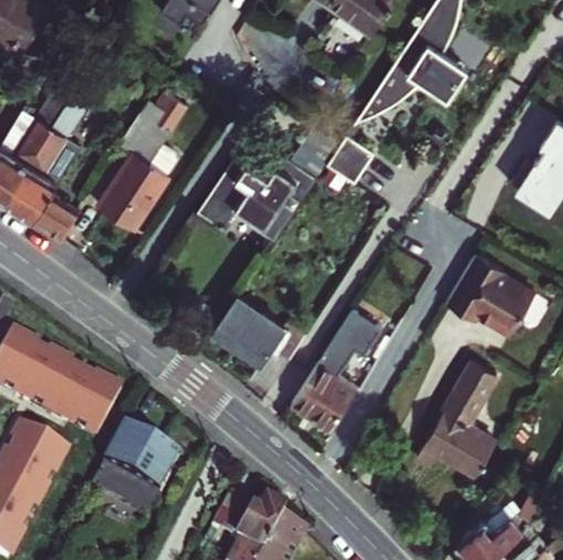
[(0,43),(19,55),(49,8),(34,0),(0,0),(0,43)]
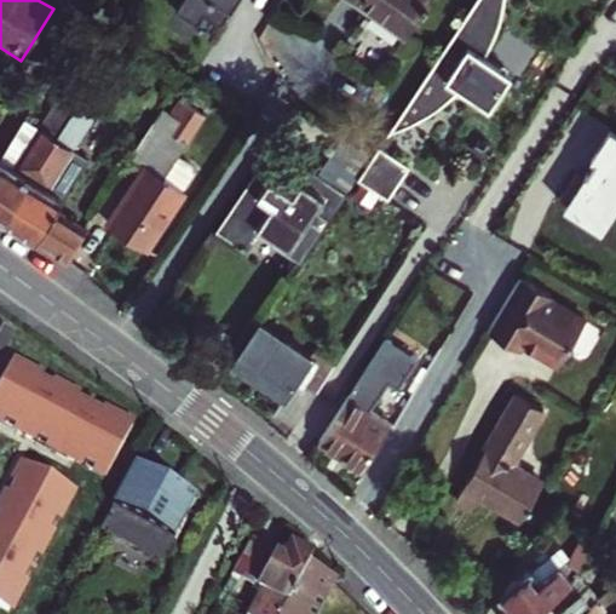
[(179,0),(170,13),(195,29),(206,18),(220,29),(239,0),(179,0)]
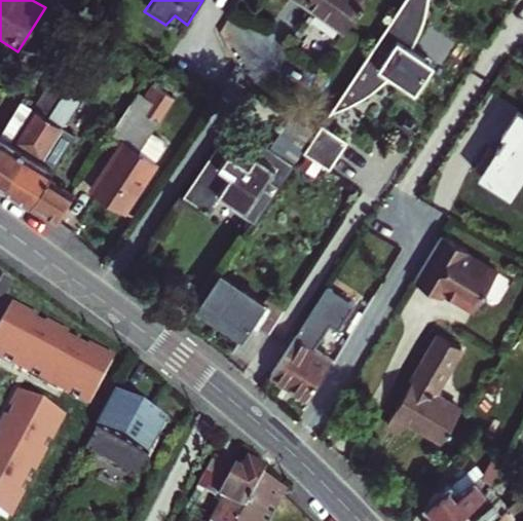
[(365,0),(296,0),(342,33),(365,0)]
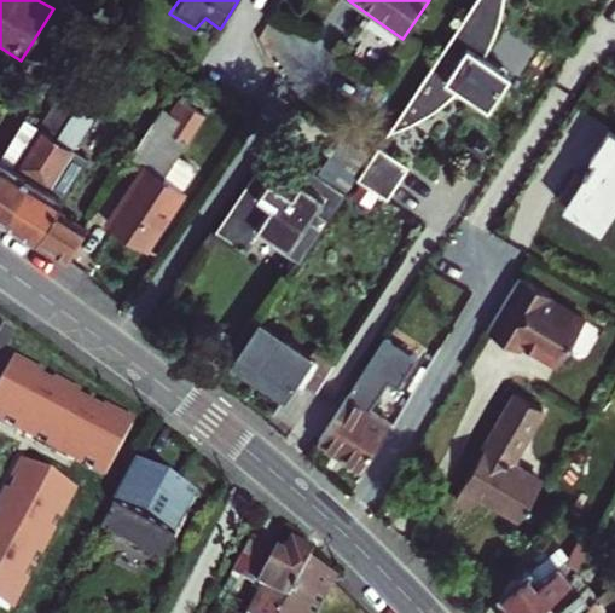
[(447,98),(464,81),(492,99),(515,65),(487,46),(495,27),(500,5),(500,0),(476,0),(389,131),(400,127),(410,123),(421,117),(430,111),(447,98)]
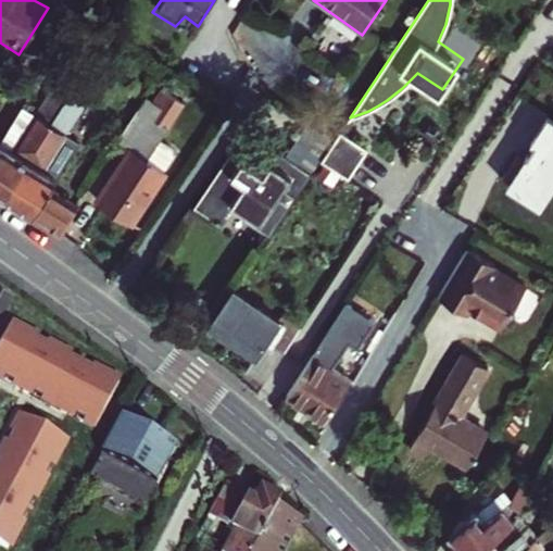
[(0,198),(4,201),(77,80),(63,72),(34,116),(23,135),(11,127),(0,143),(0,198)]
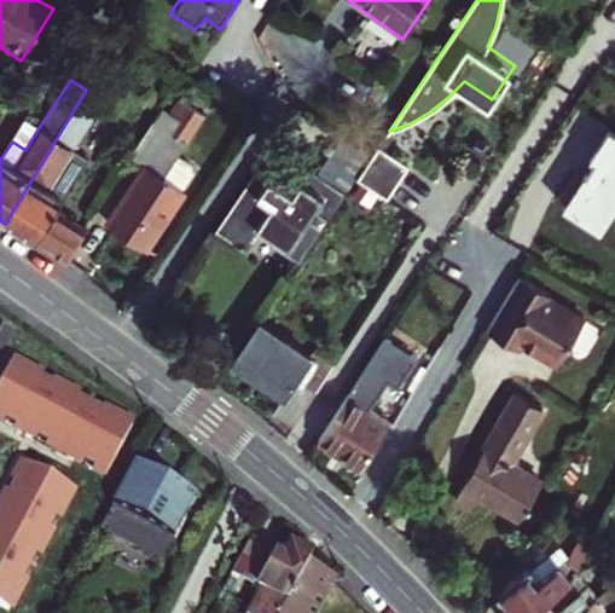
[(36,244),(54,213),(62,202),(47,192),(103,100),(86,90),(5,224),(36,244)]
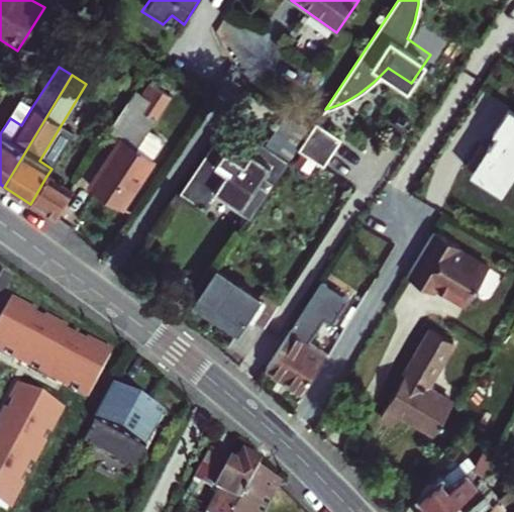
[(136,93),(107,137),(118,144),(90,188),(122,210),(153,164),(134,150),(153,120),(153,118),(167,97),(152,88),(144,99),(136,93)]
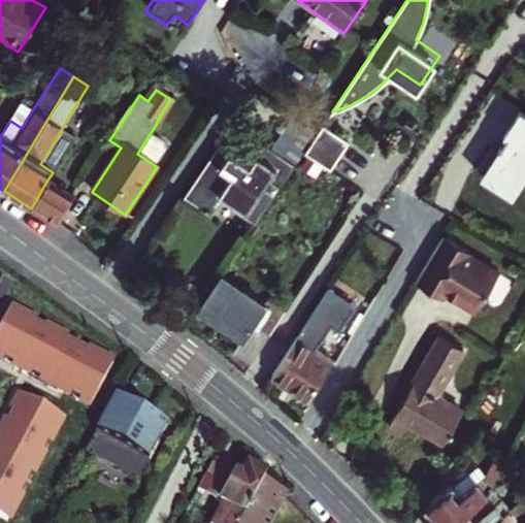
[(22,128),(32,110),(22,103),(10,121),(22,128)]
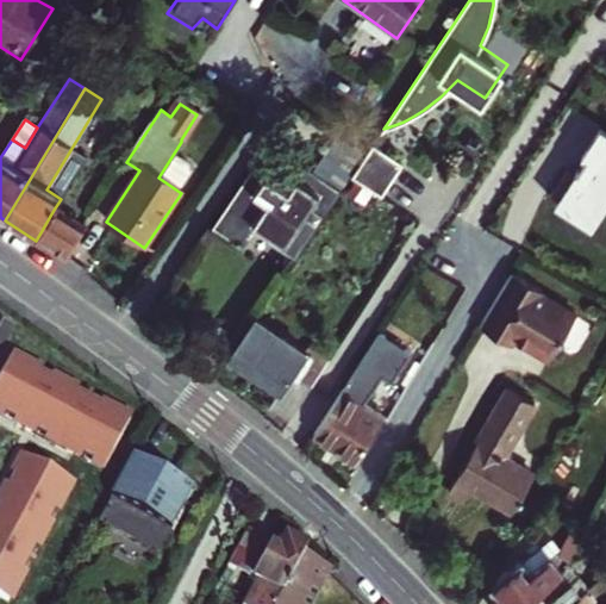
[(605,137),(598,131),(578,162),(582,166),(574,178),(570,175),(549,207),(587,232),(605,204),(605,137)]
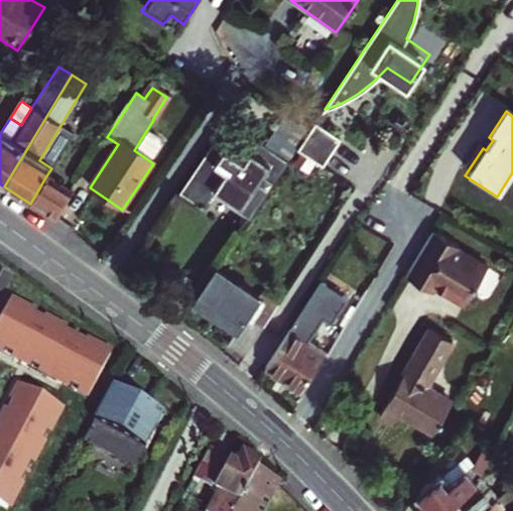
[(297,150),(322,167),(340,141),(314,124),(297,150)]
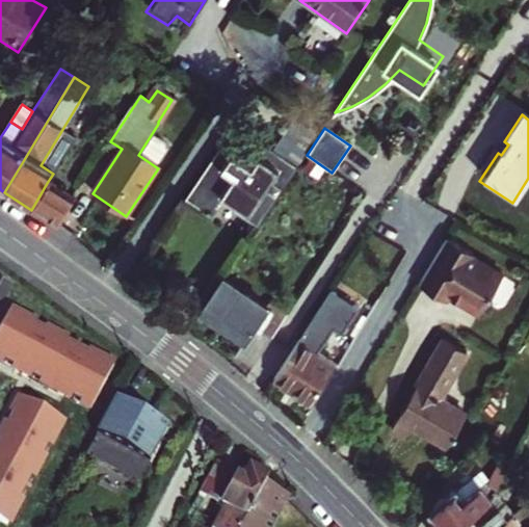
[(218,149),(185,200),(208,216),(220,199),(259,225),(296,168),(266,148),(255,163),(238,152),(233,158),(218,149)]
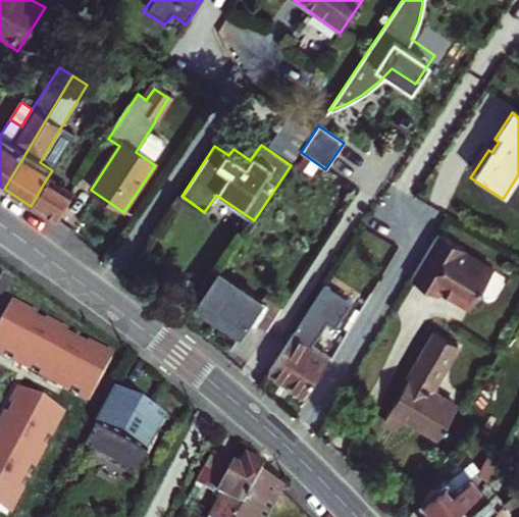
[(72,198),(70,196),(46,179),(31,206),(57,223),(72,198)]
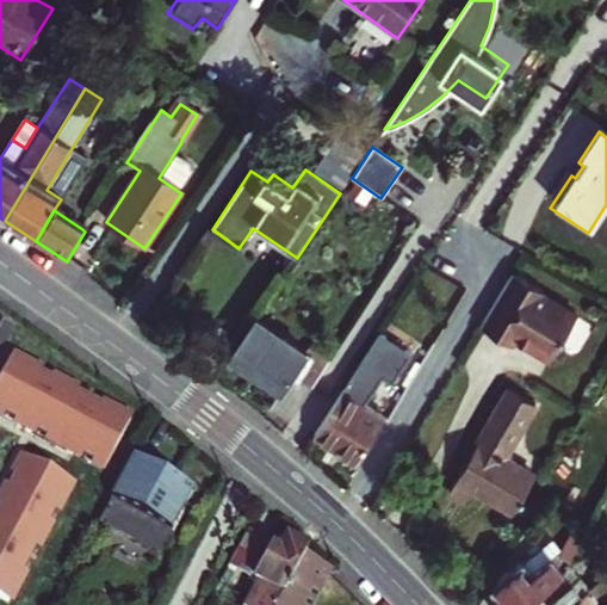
[(576,319),(511,278),(477,332),(509,352),(514,346),(546,366),(576,319)]
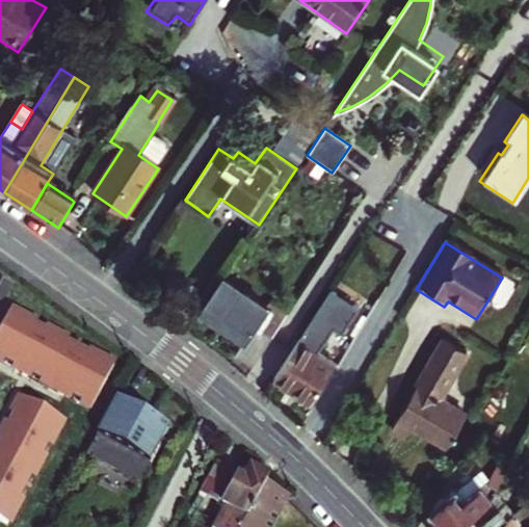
[(269,312),(222,280),(200,312),(244,344),(255,330),(271,341),(289,317),(272,307),(269,312)]
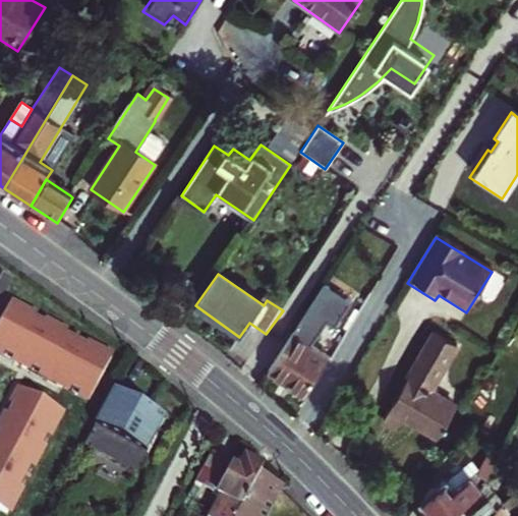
[(324,287),(291,336),(267,374),(301,397),(326,359),(312,350),(330,325),(343,333),(359,310),(324,287)]
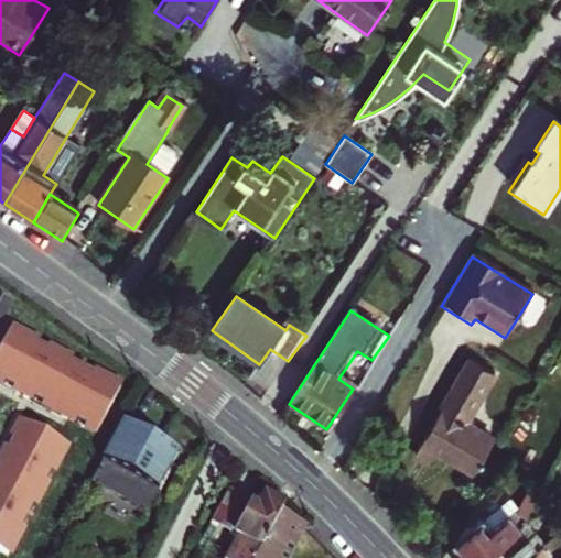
[(43,358),(4,338),(0,346),(0,392),(21,404),(43,358)]
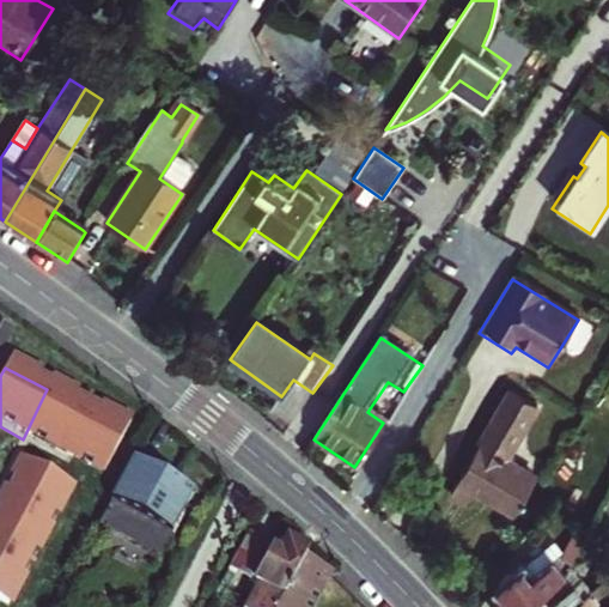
[(61,459),(85,408),(47,389),(23,439),(61,459)]
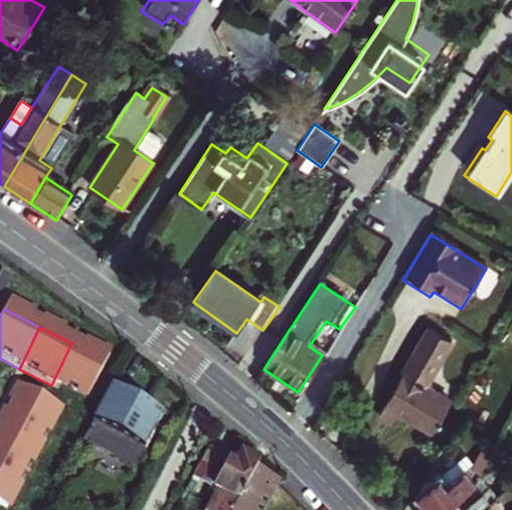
[(450,343),(430,331),(379,417),(391,427),(398,414),(432,435),(451,402),(425,386),(450,343)]
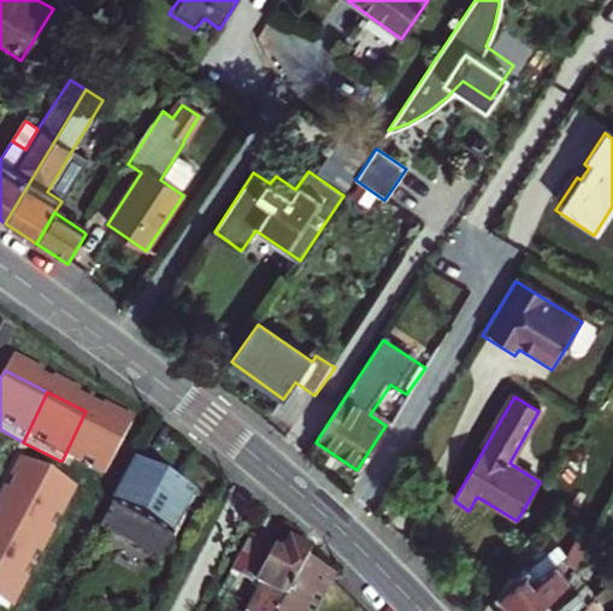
[(101,482),(127,433),(86,411),(62,462),(101,482)]
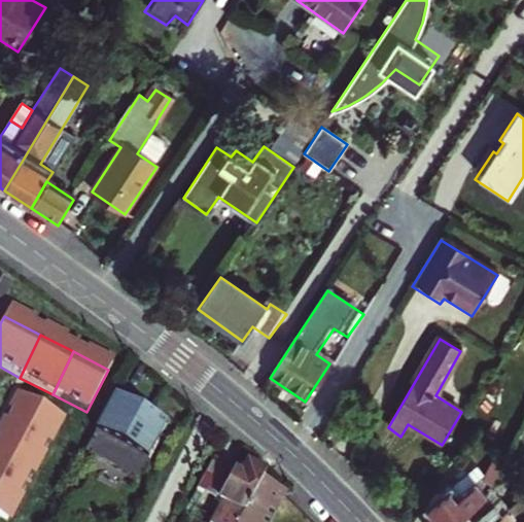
[(58,425),(15,402),(0,429),(0,438),(39,458),(58,425)]
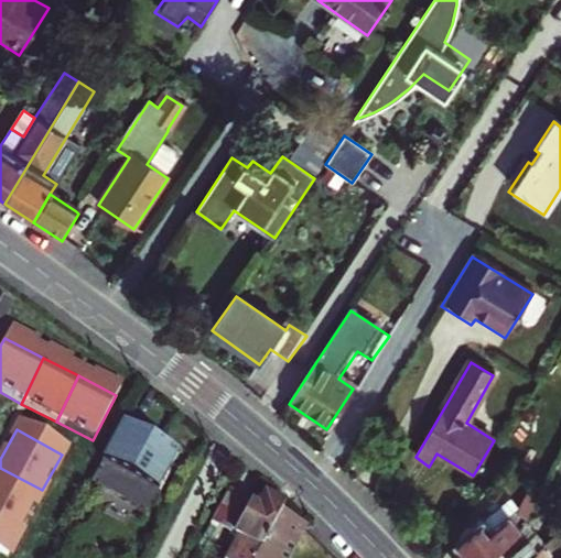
[(119,429),(86,491),(141,521),(174,459),(119,429)]
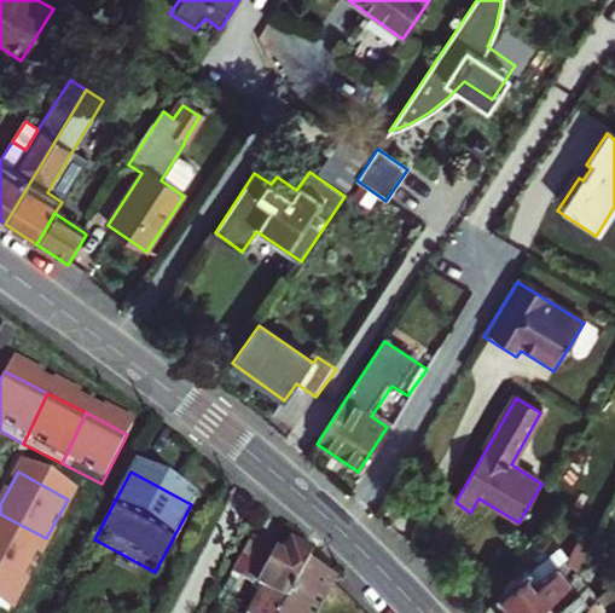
[(46,538),(0,514),(0,562),(27,577),(46,538)]
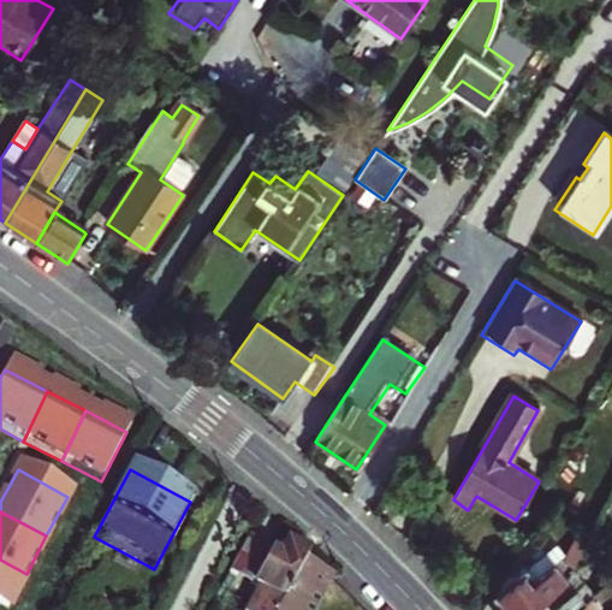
[(532,609),(566,582),(572,572),(582,552),(570,545),(565,555),(557,545),(518,576),(512,575),(499,584),(499,593),(494,596),(500,604),(494,609),(532,609)]
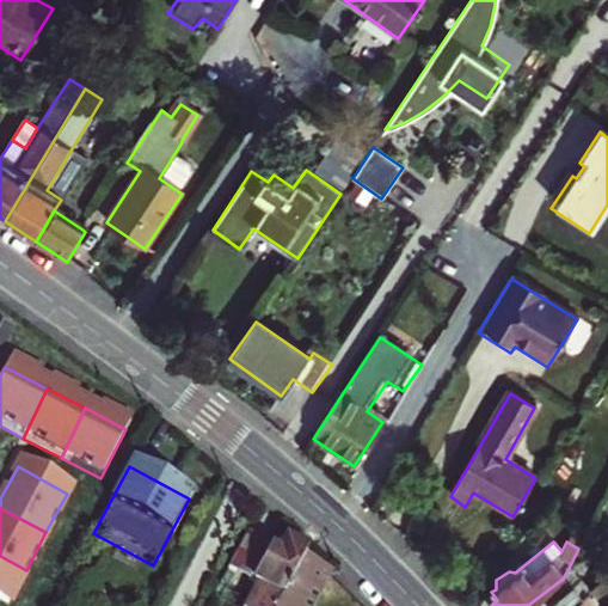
[(278,546),(271,559),(268,557),(241,544),(225,576),(251,589),(249,593),(252,595),(246,605),(315,605),(329,580),(299,565),(302,558),(278,546)]
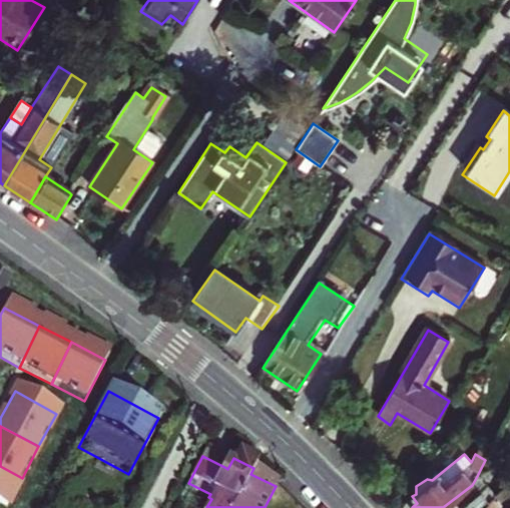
[(7,507),(22,478),(0,466),(0,507),(7,507)]
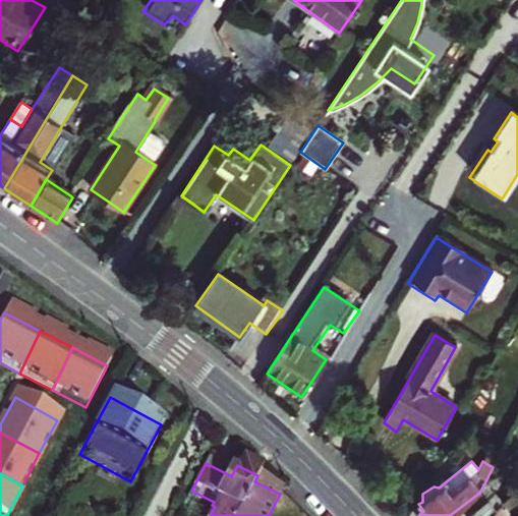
[(491,515),(496,511),(487,501),(494,496),(484,483),(479,493),(450,515),(491,515)]
